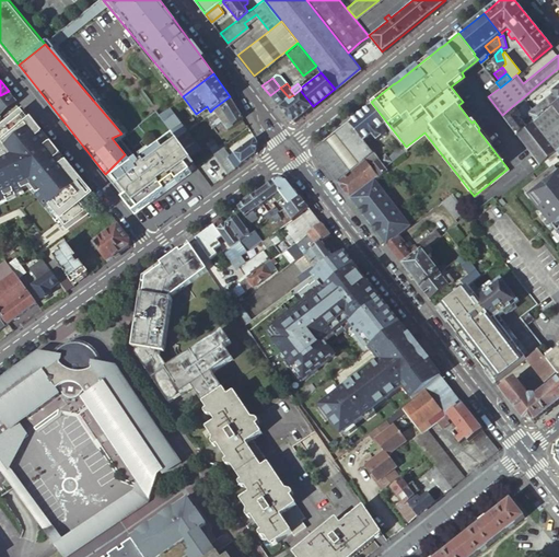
[(538,115),(558,97),(558,83),(551,90),(552,92),(533,107),(538,115)]
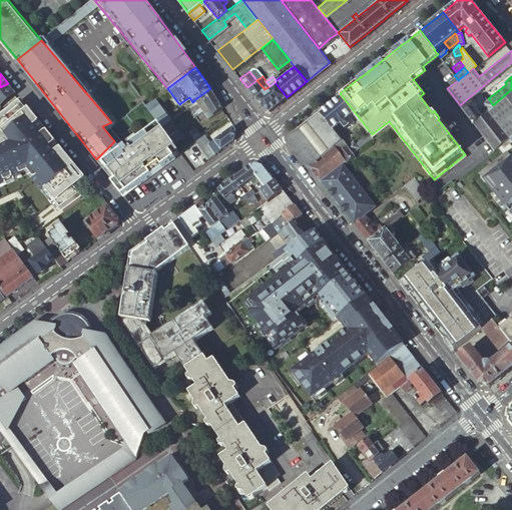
[(265,89),(257,80),(247,87),(254,97),(265,89)]
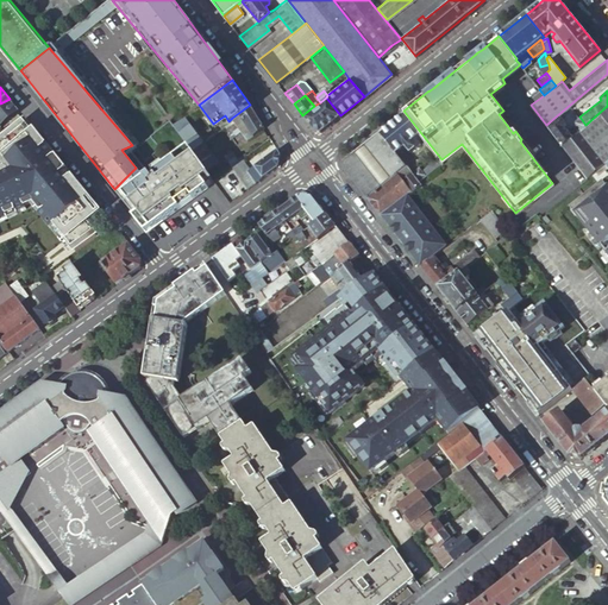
[(314,106),(302,115),(315,131),(320,132),(336,119),(340,115),(326,98),(320,102),(314,106)]
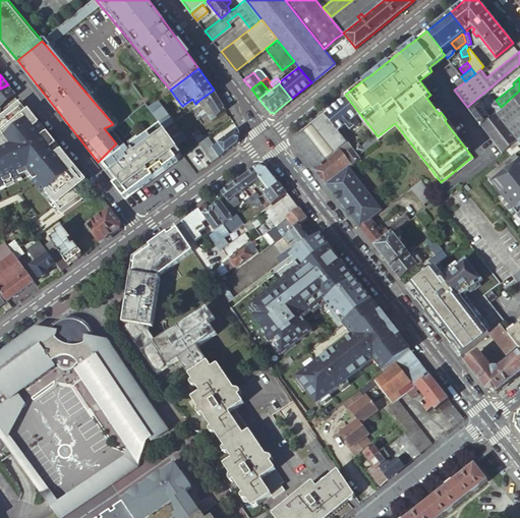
[(15,94),(8,84),(0,89),(0,107),(15,94)]
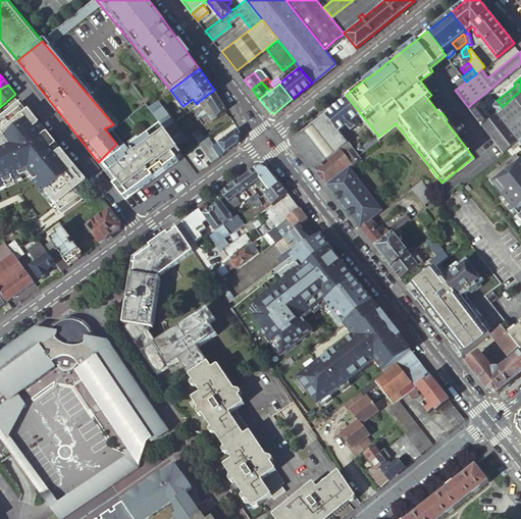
[(216,93),(214,90),(199,101),(206,110),(211,117),(225,108),(220,100),(216,93)]
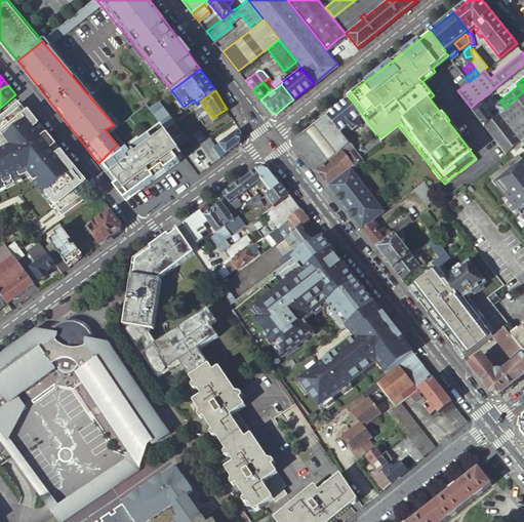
[(483,124),(505,152),(521,139),(523,136),(523,91),(505,108),(499,111),(497,113),(483,124)]
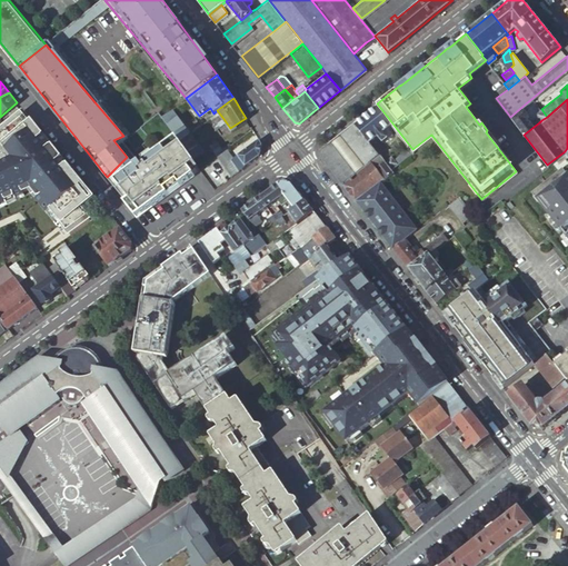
[(377,103),(376,105),(390,123),(397,130),(408,146),(411,149),(412,150),(412,149),(377,103)]
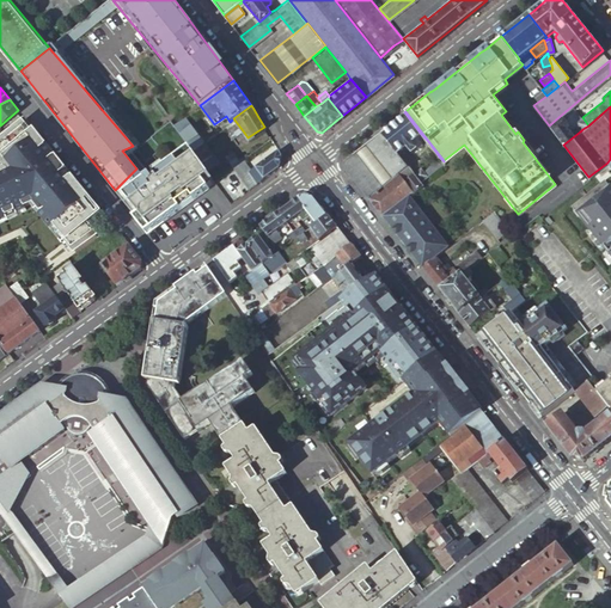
[(190,112),(173,124),(182,136),(191,149),(203,141),(205,141),(189,121),(194,117),(190,112)]
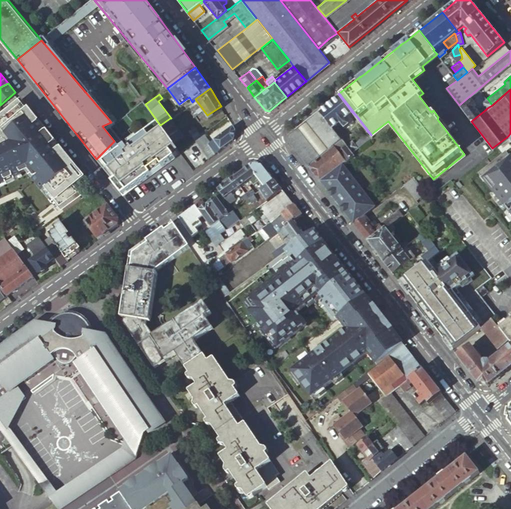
[(351,111),(338,94),(329,102),(318,110),(331,127),(339,121),(343,127),(353,119),(348,113),(351,111)]
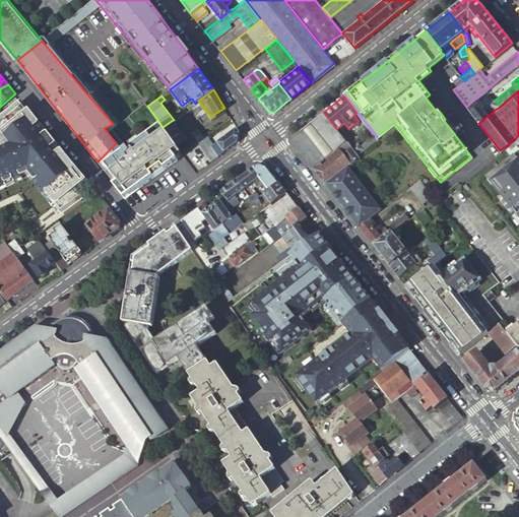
[(36,128),(41,124),(28,110),(20,99),(0,114),(0,133),(5,140),(0,142),(0,181),(2,185),(2,184),(1,181),(11,176),(13,179),(21,175),(19,172),(27,168),(35,177),(33,179),(42,191),(45,189),(54,200),(51,203),(52,203),(54,201),(60,208),(64,212),(72,206),(81,199),(78,196),(72,188),(82,180),(72,168),(75,166),(67,156),(56,142),(52,138),(47,131),(41,135),(36,128)]
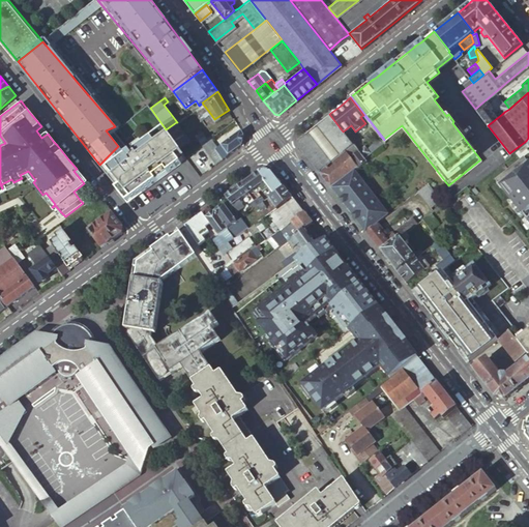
[(475,109),(488,125),(502,114),(498,109),(493,113),(483,101),(475,109)]
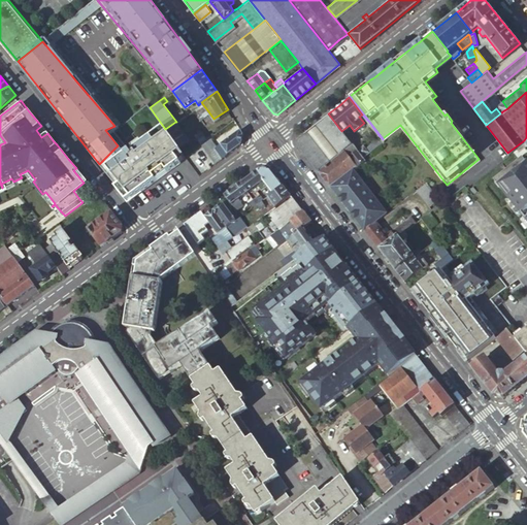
[(497,105),(502,111),(507,108),(502,101),(497,105)]
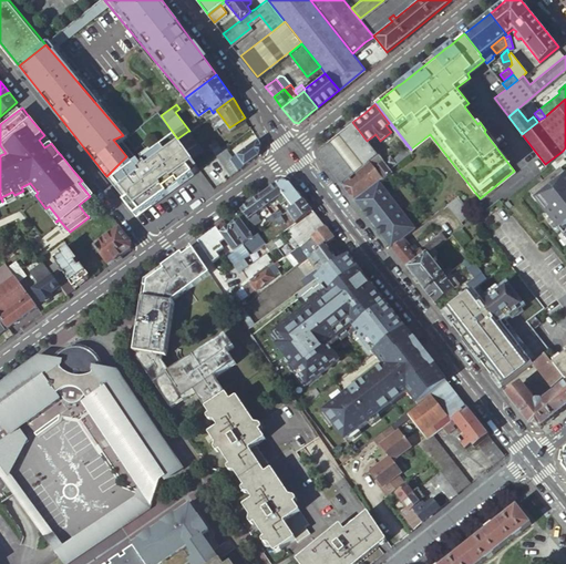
[(224,120),(216,110),(213,113),(208,115),(213,122),(212,123),(214,127),(224,120)]
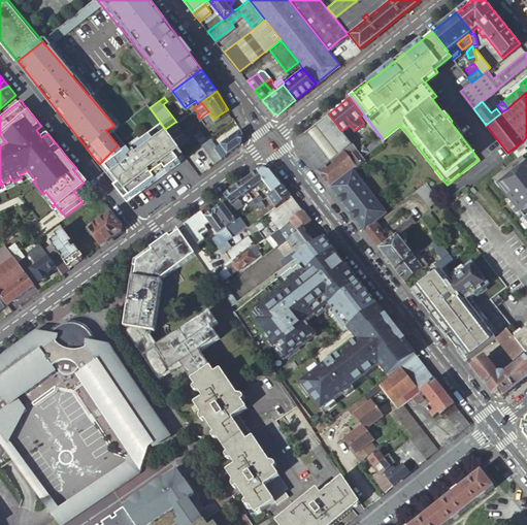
[(329,186),(352,167),(364,158),(363,157),(362,154),(357,148),(352,142),(341,131),(328,113),(297,138),(296,143),(329,186)]
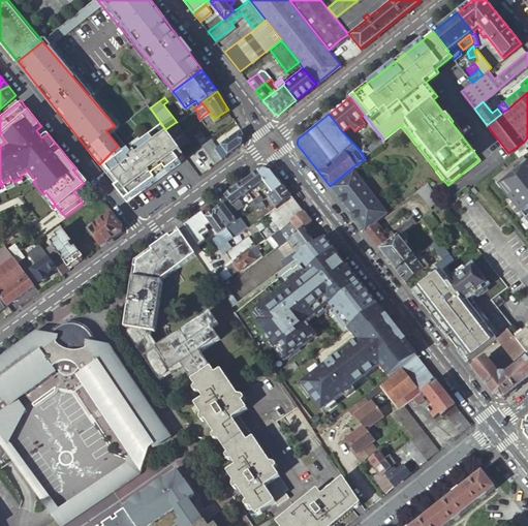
[(165,129),(157,118),(99,164),(125,194),(152,175),(155,179),(185,157),(183,154),(165,129)]
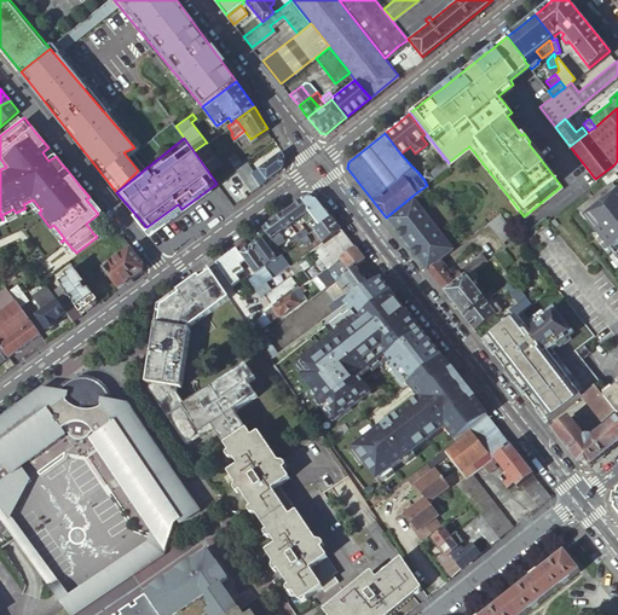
[(206,143),(194,151),(214,180),(226,172),(220,162),(206,143)]
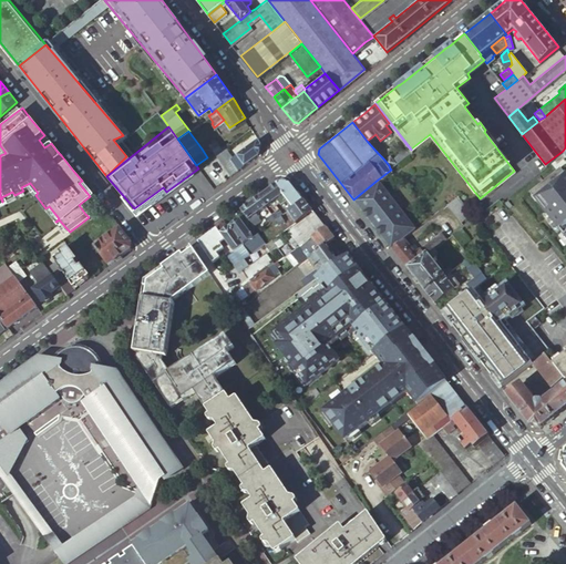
[(51,143),(44,135),(39,140),(44,147),(51,143)]
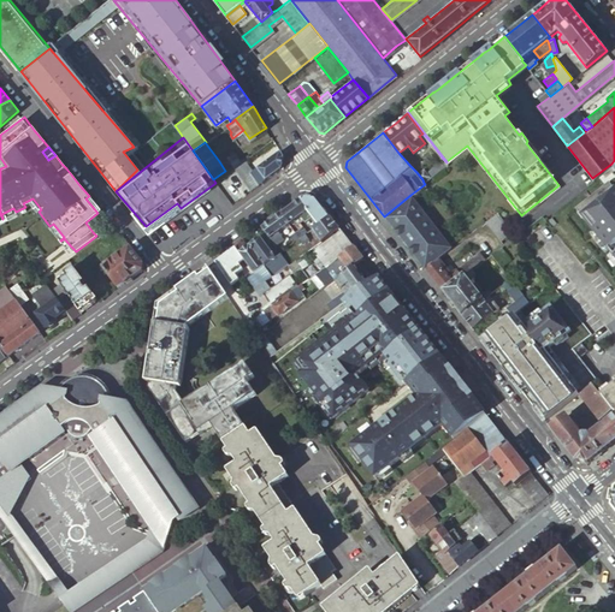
[(238,176),(249,189),(279,166),(282,155),(279,149),(249,170),(242,159),(241,160),(232,166),(238,176)]
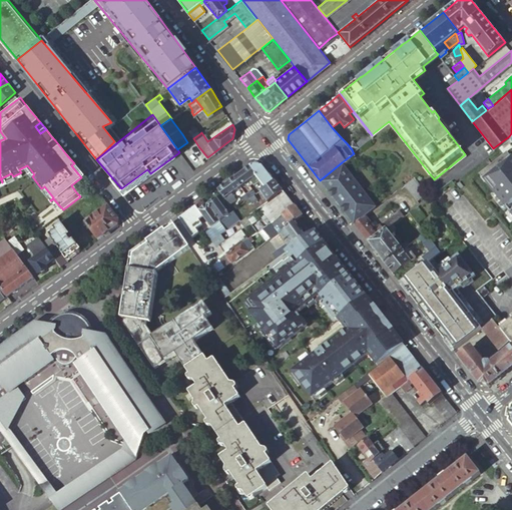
[(194,125),(182,134),(187,142),(193,138),(200,133),(194,125)]
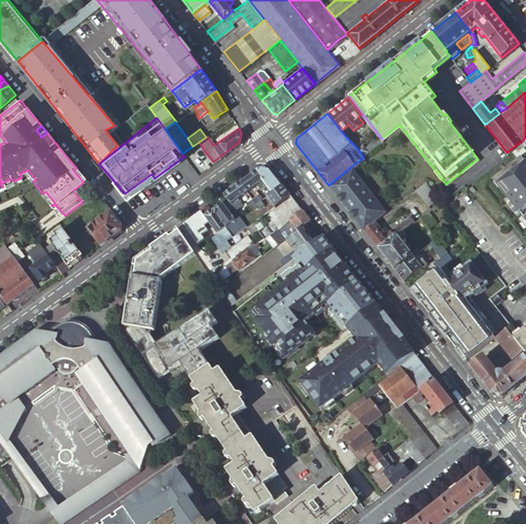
[(369,148),(381,138),(378,135),(365,144),(369,148)]
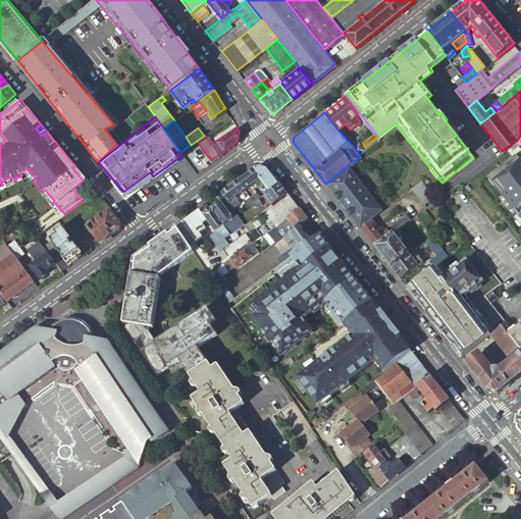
[(183,155),(187,160),(202,149),(197,141),(191,145),(180,152),(183,155)]
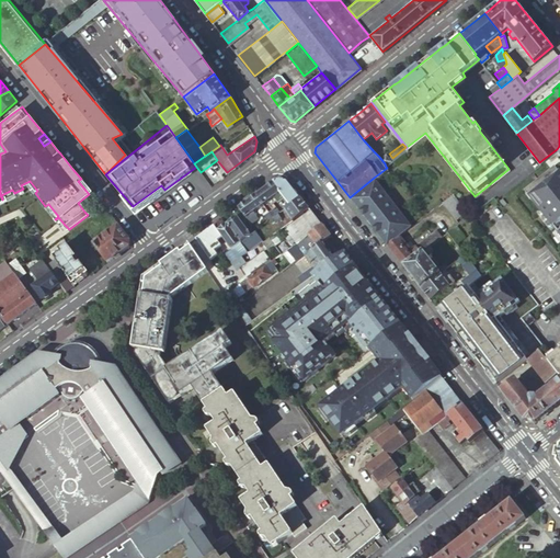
[(379,157),(385,163),(390,159),(385,152),(379,157)]
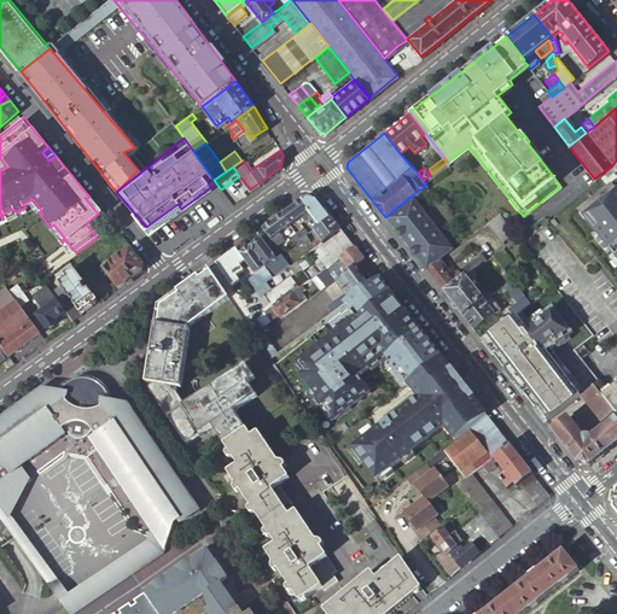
[(221,189),(231,203),(250,189),(239,176),(221,189)]
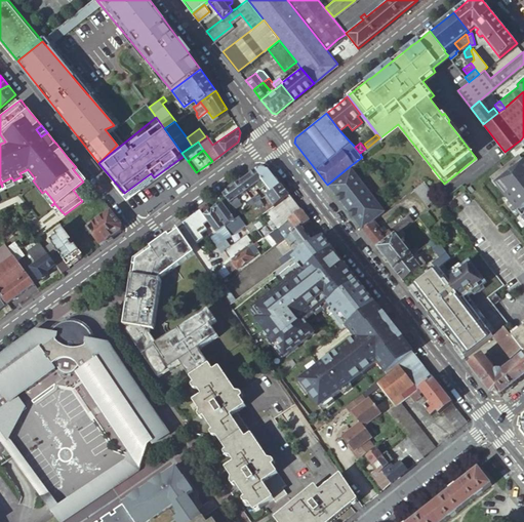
[(523,160),(518,152),(489,174),(495,183),(498,179),(508,191),(505,194),(523,217),(523,160)]
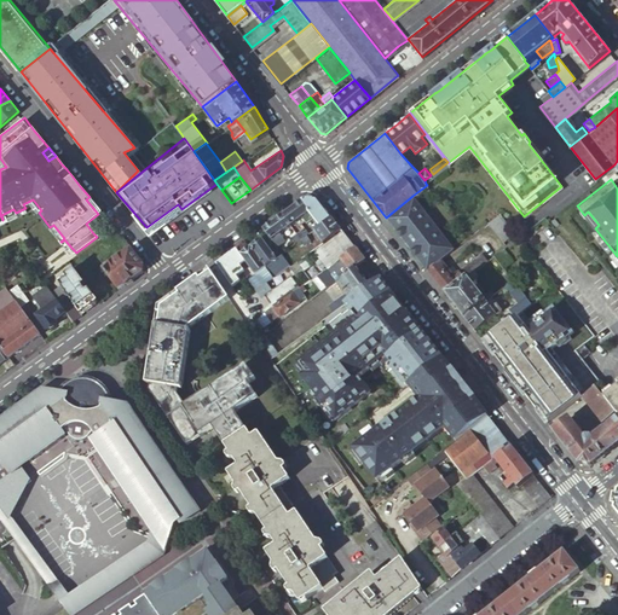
[(318,224),(330,215),(317,197),(304,196),(301,198),(309,209),(301,215),(304,219),(306,221),(313,216),(318,224)]
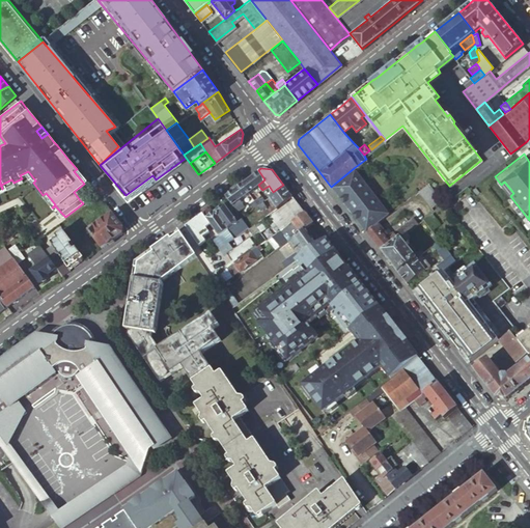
[(331,187),(365,230),(378,221),(389,213),(354,168),(331,187)]
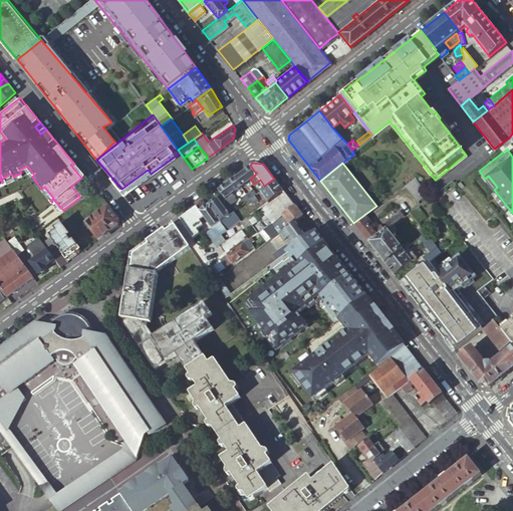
[(250,165),(234,176),(241,186),(250,179),(256,174),(250,165)]
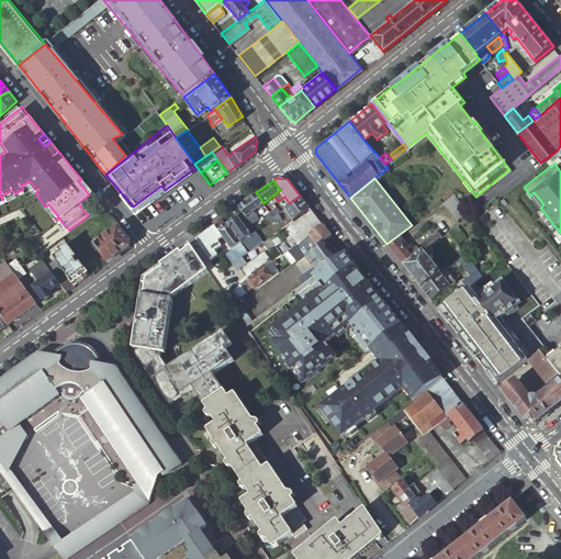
[(136,212),(165,190),(161,186),(133,207),(136,212)]
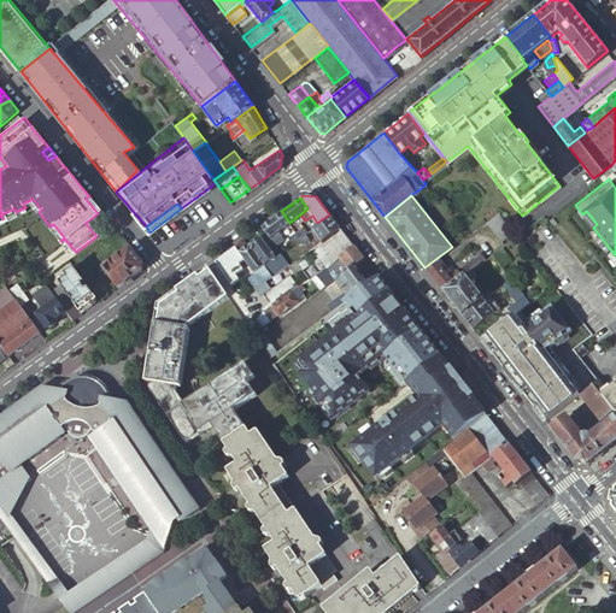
[(281,211),(262,225),(275,243),(282,237),(277,231),(289,223),(281,211)]
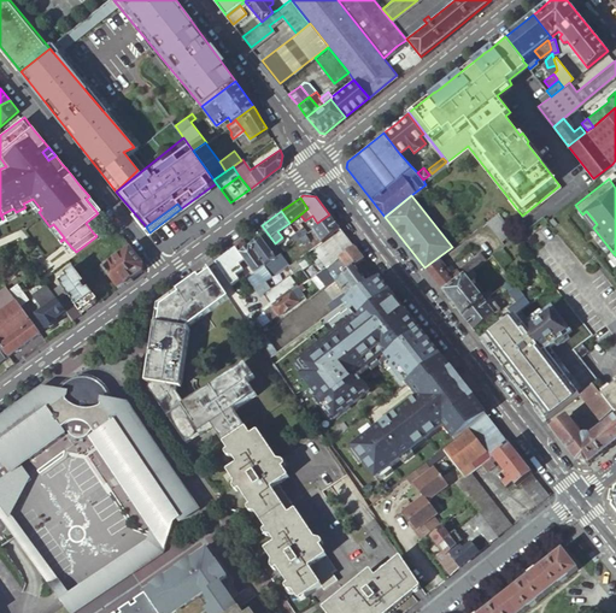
[(500,240),(512,230),(498,211),(485,220),(500,240)]
